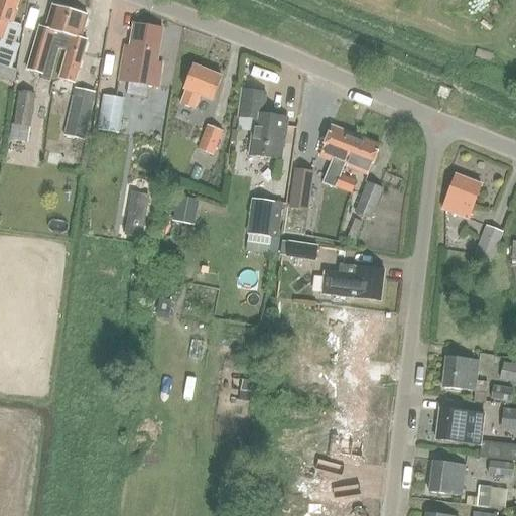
[(0,0),(0,38),(2,39),(0,44),(0,65),(11,69),(19,45),(14,43),(21,25),(13,22),(17,11),(15,10),(18,0),(0,0)]
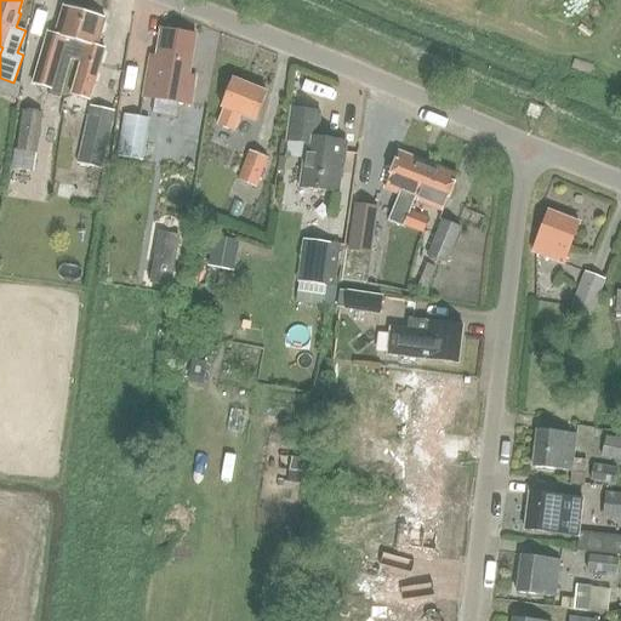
[(49,34),(33,85),(50,90),(49,96),(60,100),(72,60),(85,13),(63,7),(55,36),(49,34)]
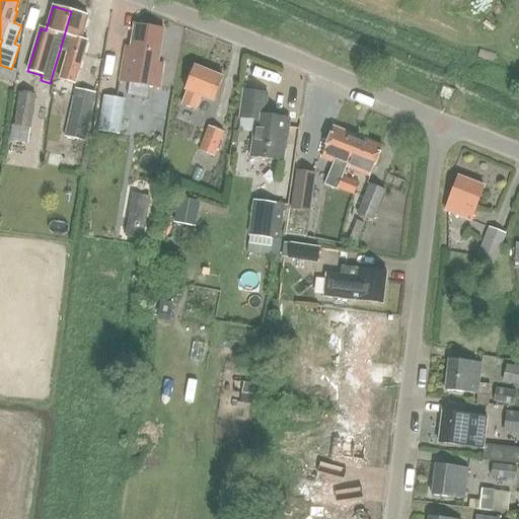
[(67,52),(59,80),(74,84),(86,42),(80,40),(87,16),(71,11),(60,50),(67,52)]
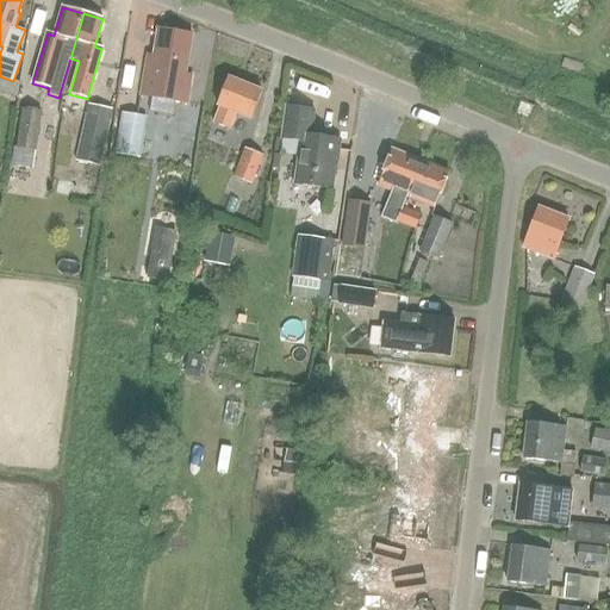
[(188,105),(193,78),(187,76),(194,36),(159,30),(153,57),(148,56),(139,97),(188,105)]
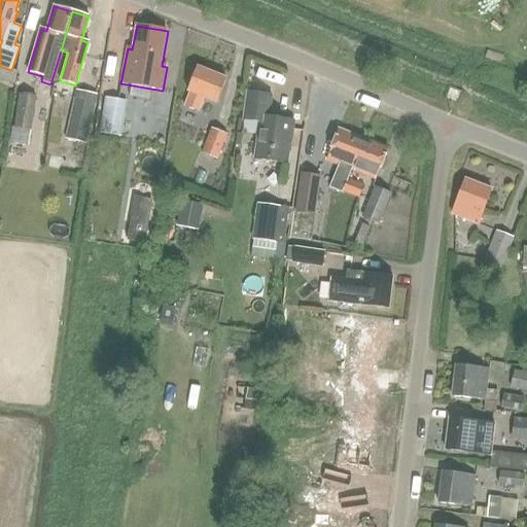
[(218,103),(229,80),(198,68),(188,93),(191,94),(185,107),(200,113),(205,98),(218,103)]
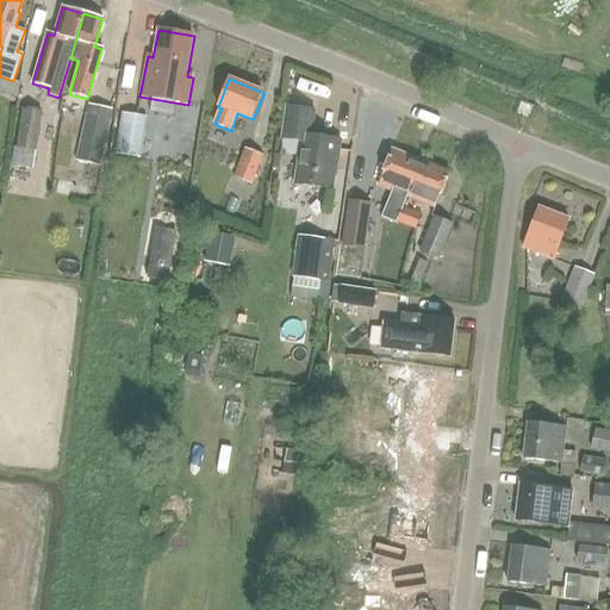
[(296,185),(332,190),(340,139),(311,136),(316,111),(287,107),(282,139),(302,142),(296,185)]
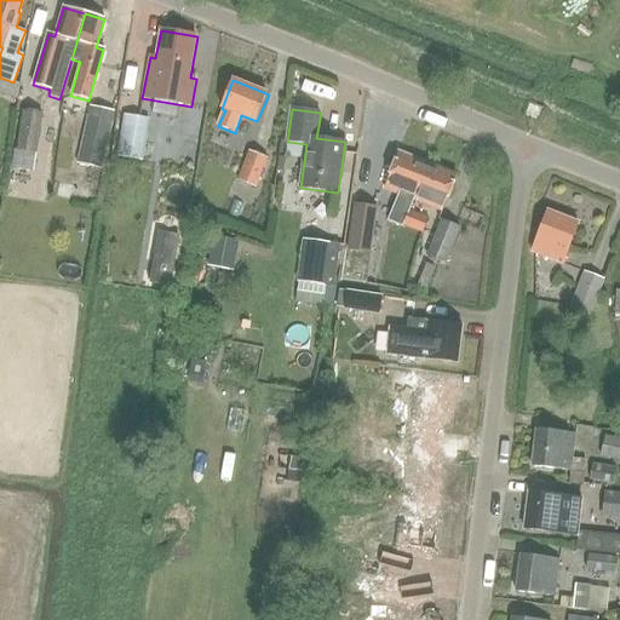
[(40,115),(19,113),(15,151),(11,151),(9,170),(33,172),(40,115)]
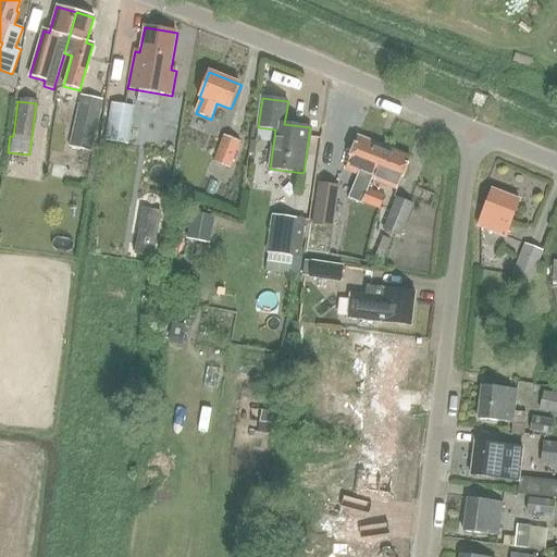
[(111,104),(106,139),(119,141),(124,107),(111,104)]
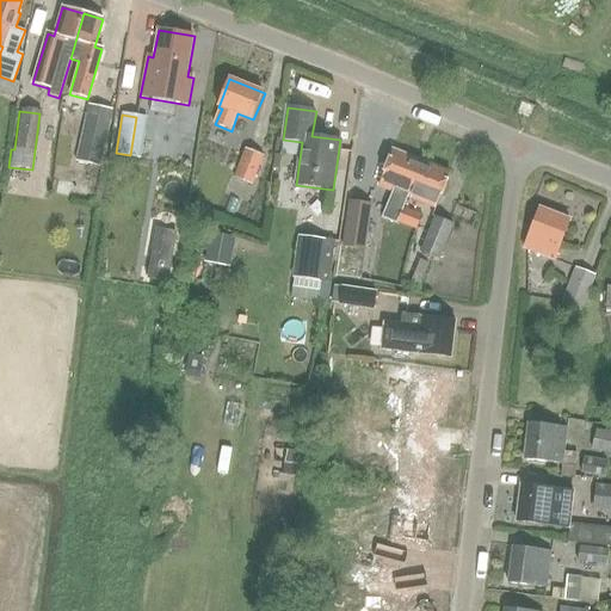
[(84,117),(74,160),(99,166),(109,123),(84,117)]
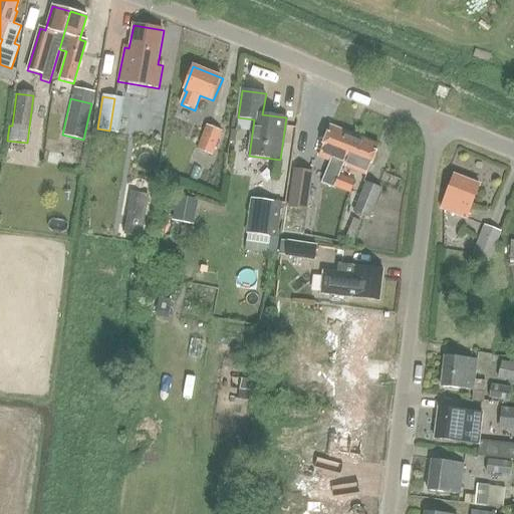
[(212,155),(222,131),(207,124),(198,149),(212,155)]
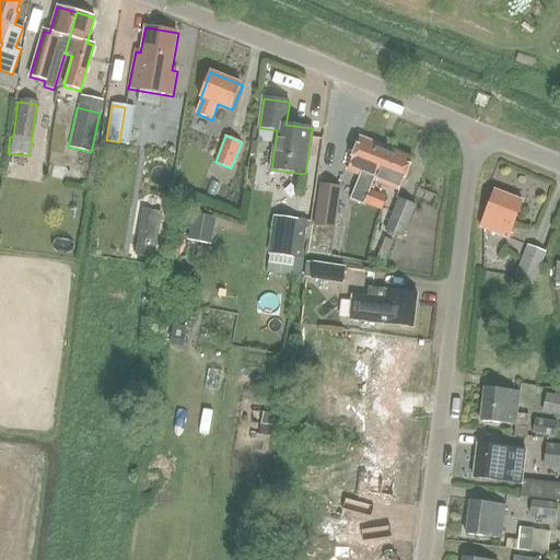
[(373,181),(387,149),(360,138),(347,171),(359,175),(349,200),(363,206),(364,202),(369,191),(373,181)]
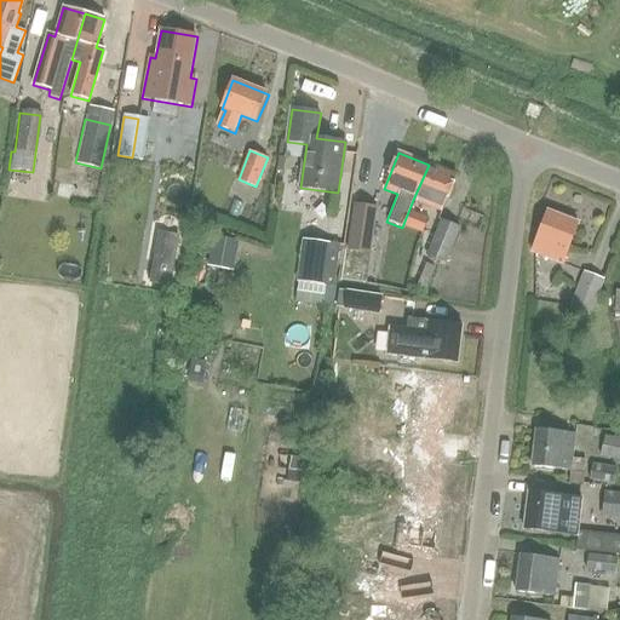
[(442,212),(457,176),(429,165),(413,200),(442,212)]
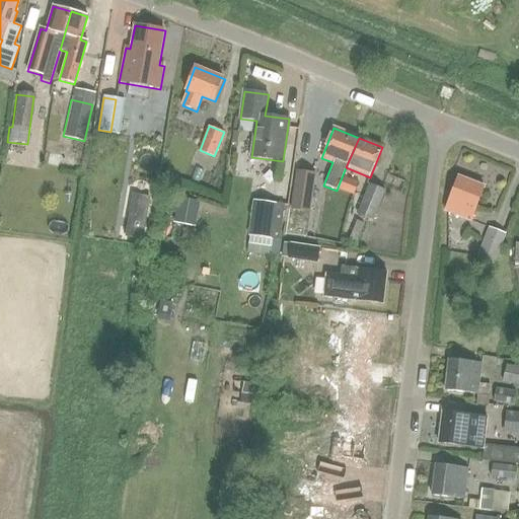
[(294,169),(288,211),(307,214),(314,172),(294,169)]
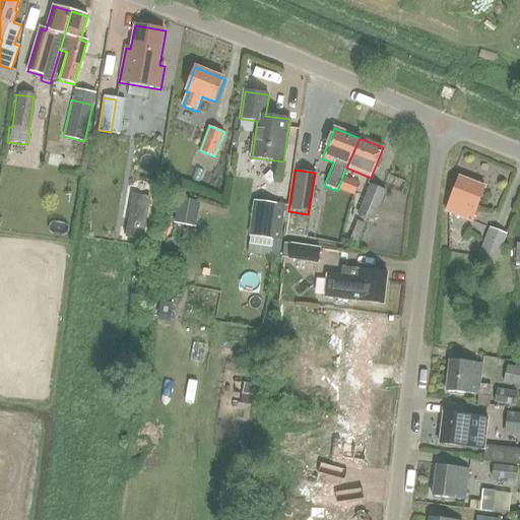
[(342,178),(338,188),(351,194),(356,183),(342,178)]
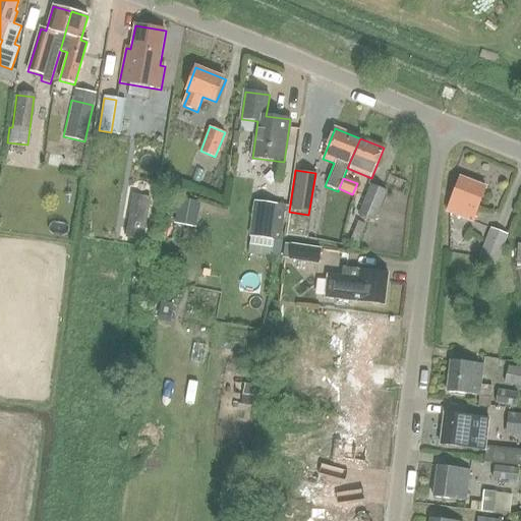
[(448,210),(473,220),(485,188),(460,178),(448,210)]
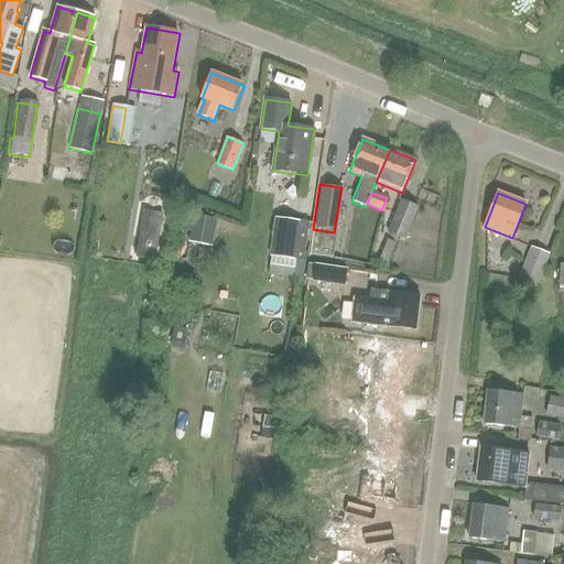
[(416,209),(398,202),(386,231),(404,238),(416,209)]
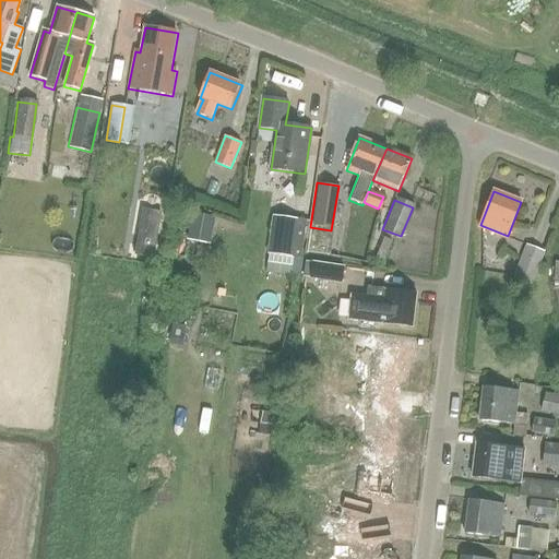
[(191,215),(187,240),(211,245),(215,219),(191,215)]
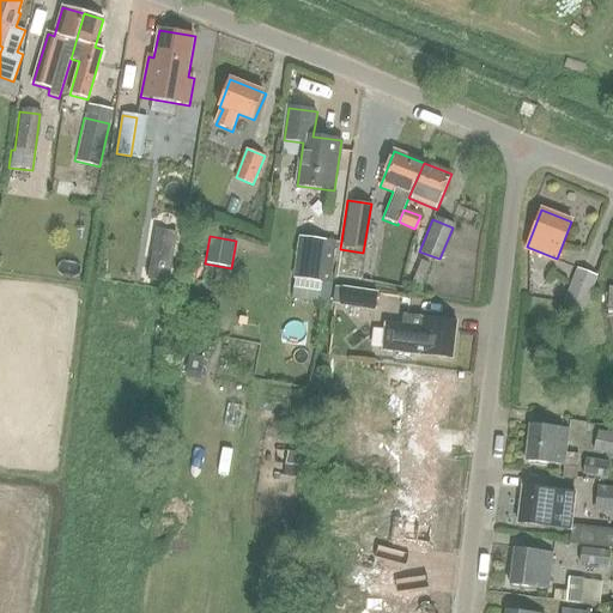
[(299,237),(291,298),(327,303),(337,243),(299,237)]
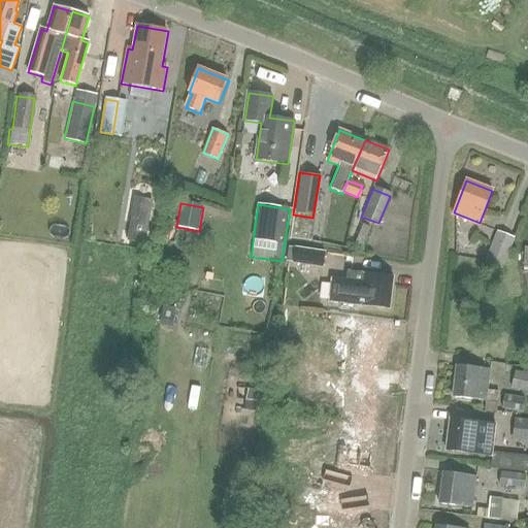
[(370,227),(364,225),(356,243),(363,246),(370,227)]
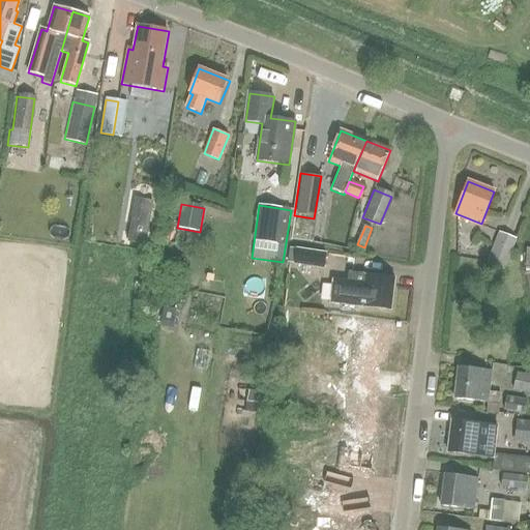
[(519,236),(502,230),(490,261),(506,267),(519,236)]
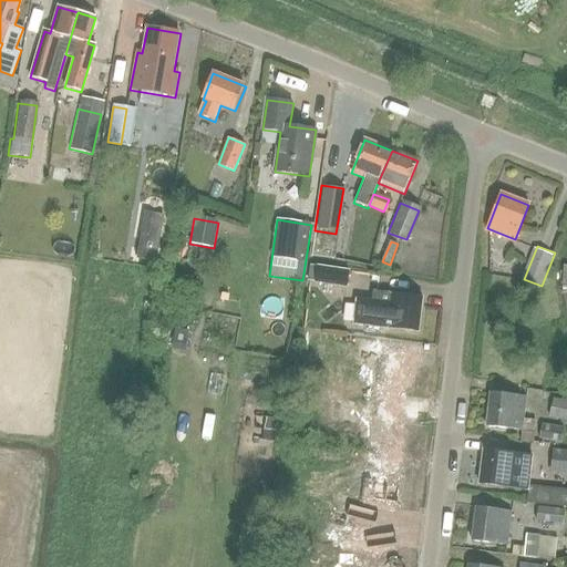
[(348,270),(317,266),(315,280),(346,285),(348,270)]
